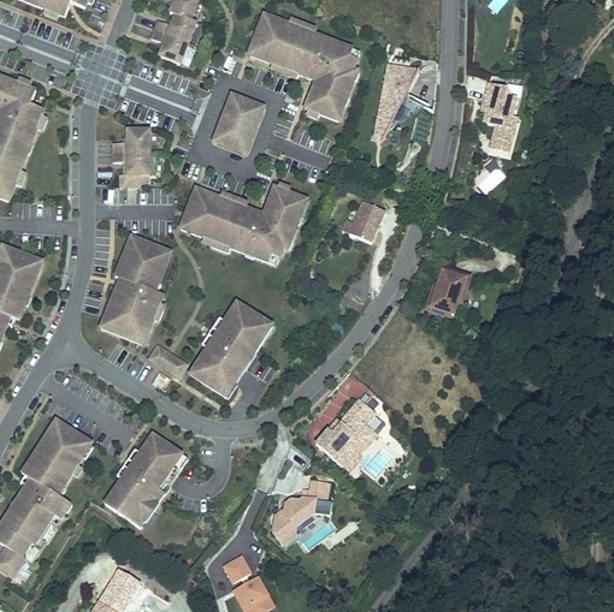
[(24,0),(45,9),(58,13),(64,16),(68,6),(65,1),(68,0),(72,0),(74,4),(83,7),(86,1),(86,0),(24,0)]
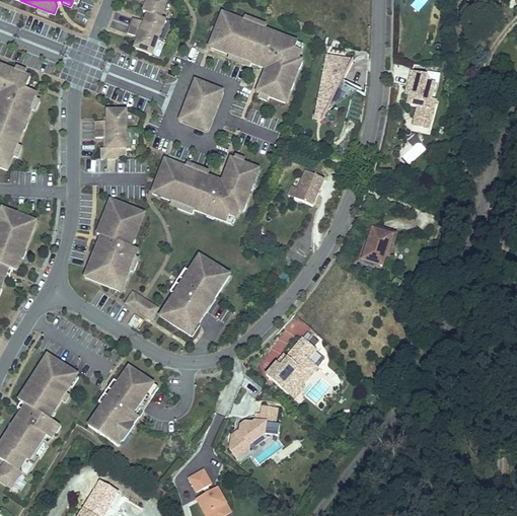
[(132,16),(126,31),(134,34),(137,37),(136,41),(134,46),(151,53),(164,17),(159,16),(166,0),(146,0),(144,4),(142,10),(147,12),(145,17),(143,21),(140,19),(132,16)]
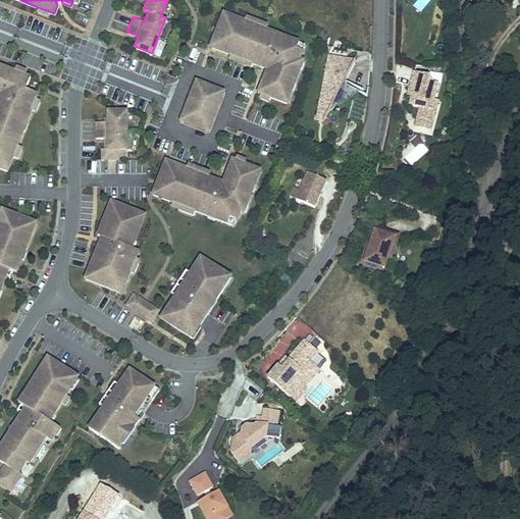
[(411,0),(410,1),(419,9),(426,0),(411,0)]
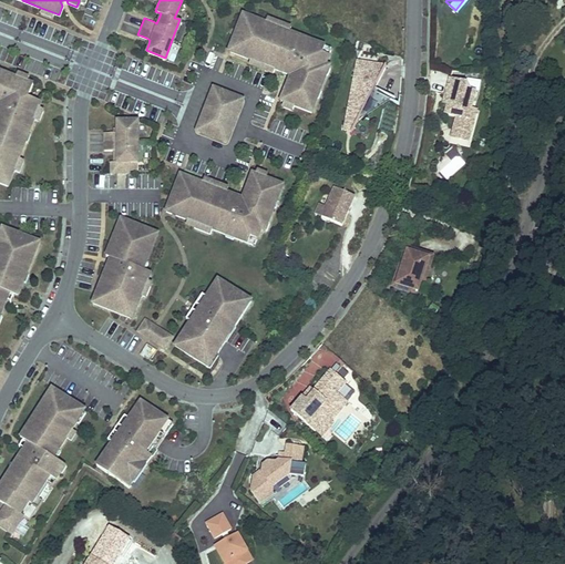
[(51,17),(53,12),(41,8),(39,12),(51,17)]
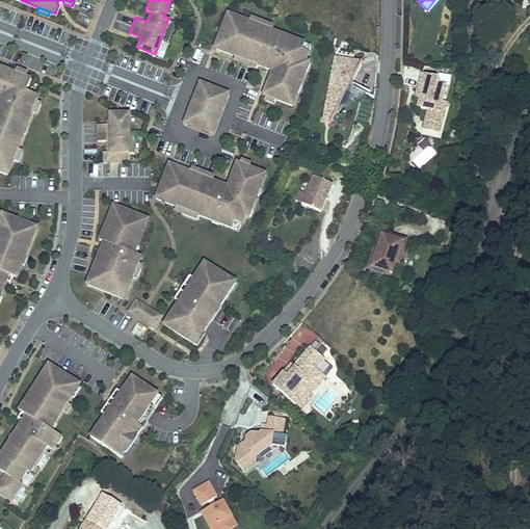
[(227,11),(215,42),(228,47),(226,51),(248,60),(257,63),(273,70),(269,80),(267,79),(262,93),(265,94),(274,98),(291,104),(296,90),(292,88),(295,82),(299,83),(305,69),(300,68),(303,60),(308,51),(301,48),(303,42),(290,36),(289,40),(282,36),(283,34),(270,29),(255,23),(252,30),(247,28),(249,21),(227,11)]
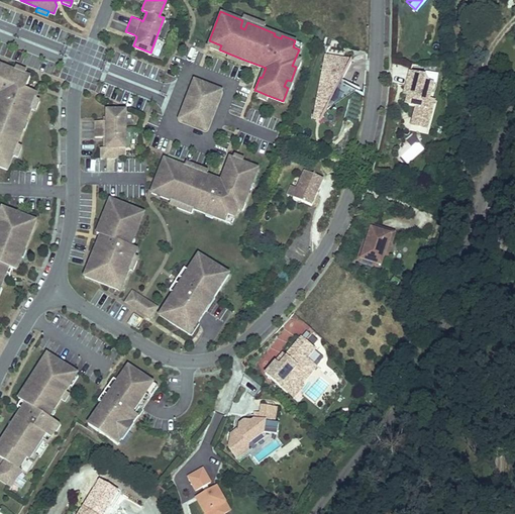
[(264,23),(249,18),(247,22),(263,28),(264,23)]
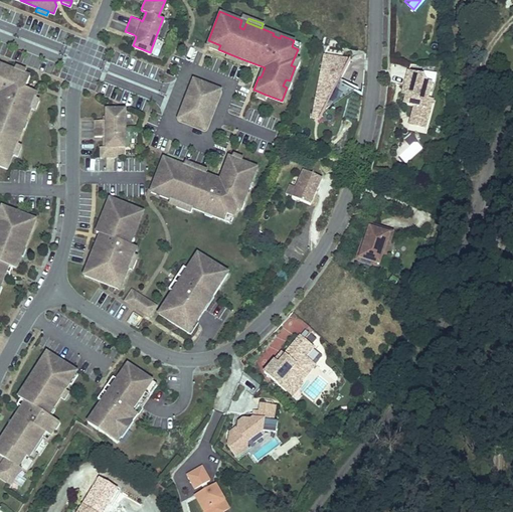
[(220,45),(208,40),(206,45),(218,49),(220,45)]
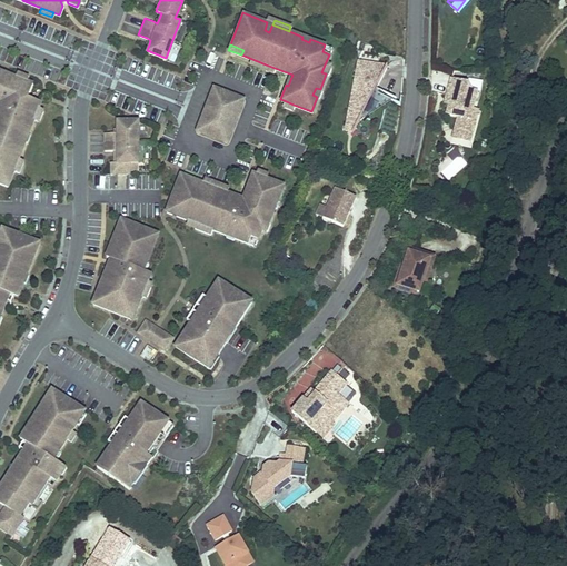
[(329,55),(331,48),(325,45),(322,51),(329,55)]
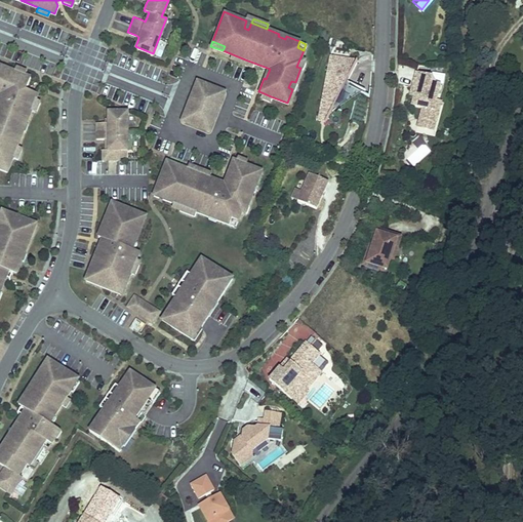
[(356,59),(329,54),(317,118),(324,119),(356,59)]
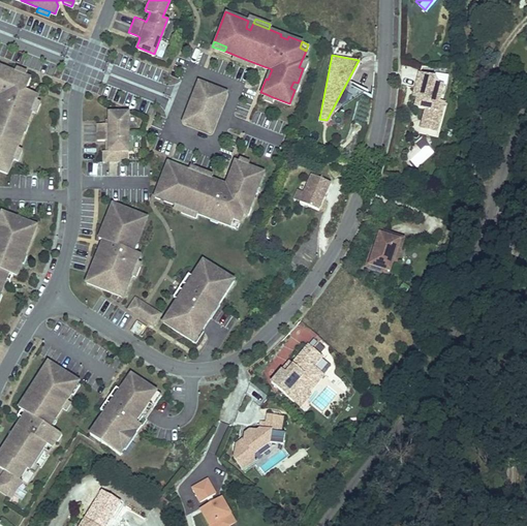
[(28,123),(33,110),(37,99),(39,94),(31,90),(28,91),(26,87),(29,86),(32,78),(26,74),(16,70),(0,64),(0,168),(8,172),(14,157),(19,147),(25,130),(22,129),(25,122),(28,123)]
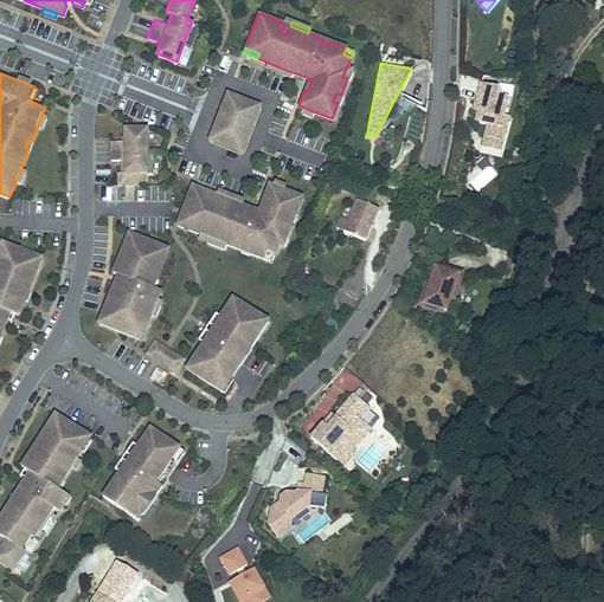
[(32,81),(20,76),(18,81),(30,85),(32,81)]
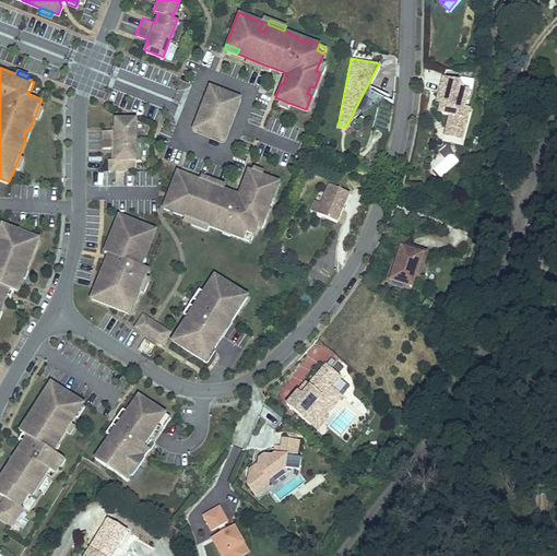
[(458,78),(442,73),(437,92),(441,93),(440,101),(438,108),(449,111),(446,123),(451,134),(462,128),(465,116),(463,115),(464,107),(463,105),(467,87),(457,84),(458,78)]
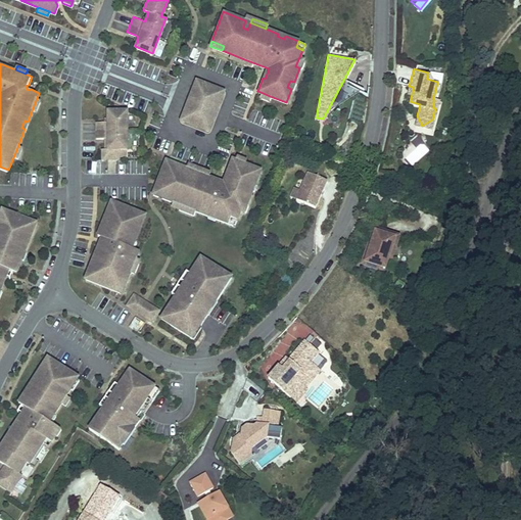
[(207,129),(223,91),(197,81),(182,119),(207,129)]
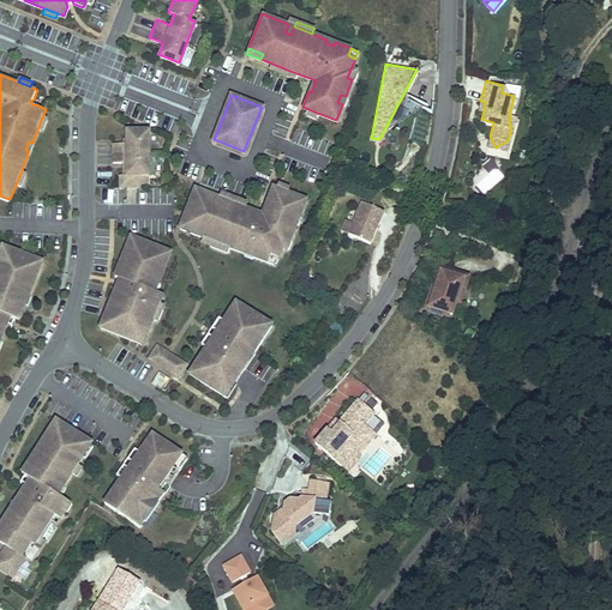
[(43,130),(48,118),(43,115),(39,127),(43,130)]
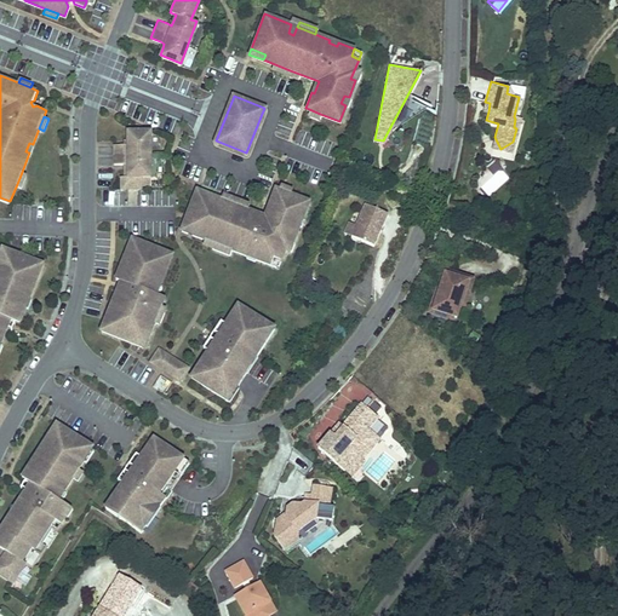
[(129,174),(141,174),(150,174),(150,130),(129,130),(129,143),(114,143),(114,162),(129,162),(129,174)]
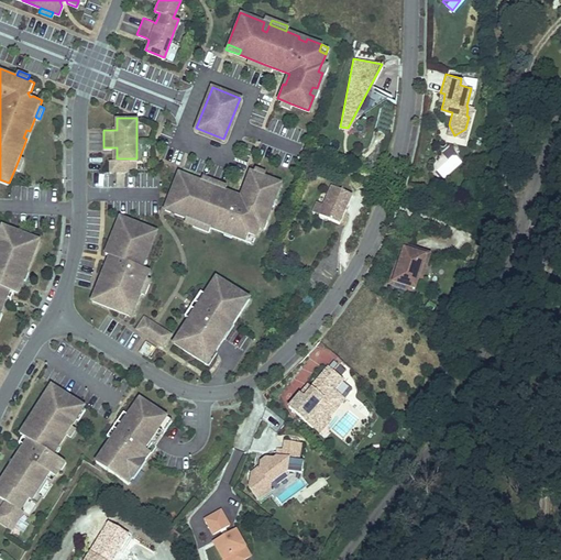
[(20,169),(24,157),(20,156),(15,167),(20,169)]
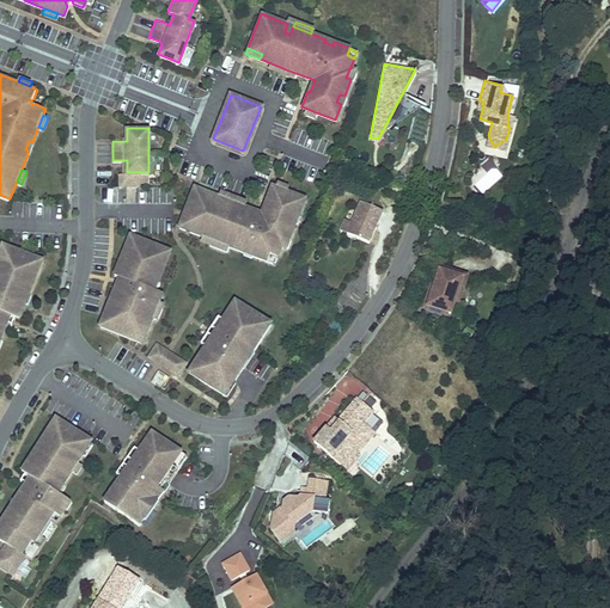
[(139,172),(127,172),(123,172),(123,183),(139,183),(139,172)]
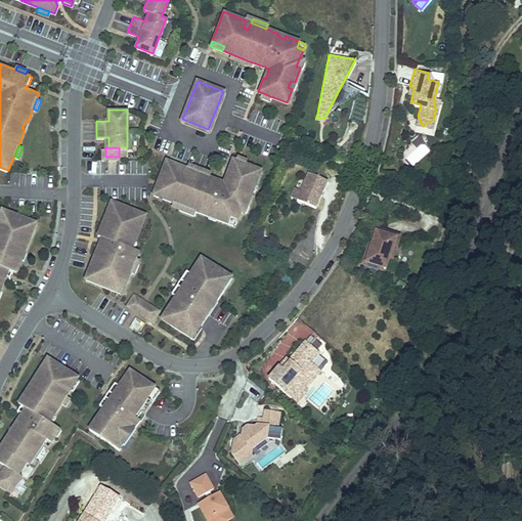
[(247,205),(252,190),(249,188),(251,182),(255,183),(260,170),(245,164),(234,160),(232,159),(226,173),(228,173),(225,183),(178,165),(176,169),(164,165),(153,193),(180,205),(194,210),(208,215),(209,213),(216,215),(215,218),(228,223),(230,217),(236,220),(240,210),(243,203),(247,205)]
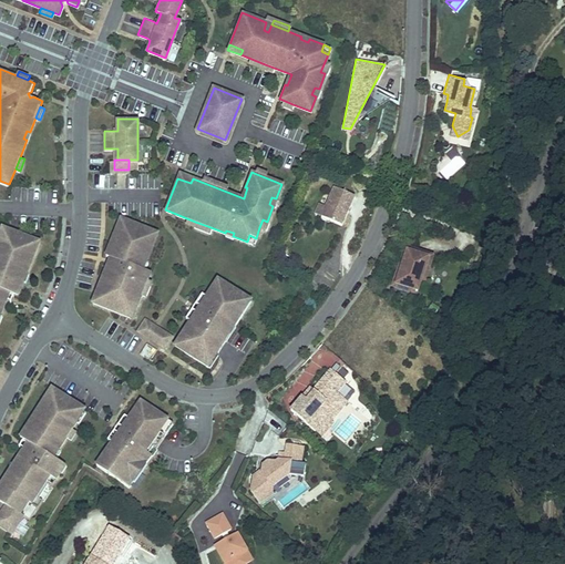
[(191,183),(193,178),(180,173),(177,178),(191,183)]
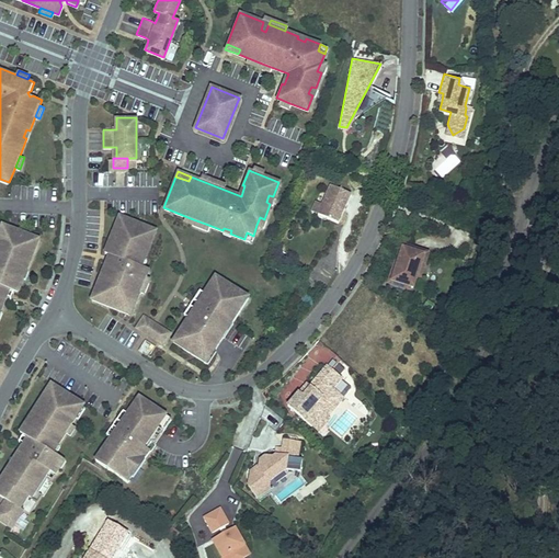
[(316,211),(337,219),(350,190),(329,181),(320,201),(315,197),(310,208),(316,211)]
